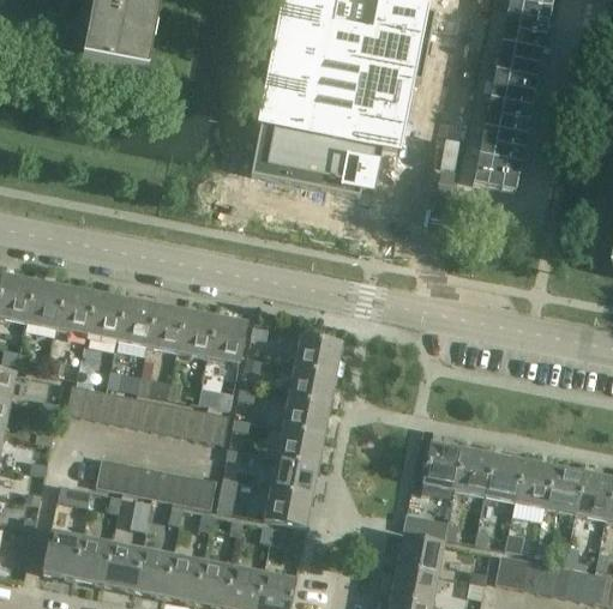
[(100,0),(88,68),(142,79),(156,0),(100,0)]
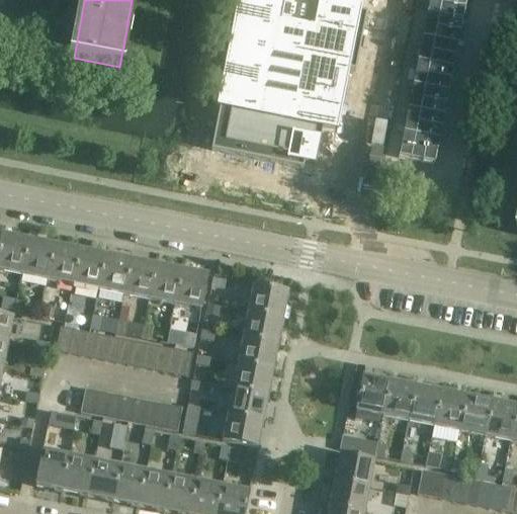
[(219,86),(212,118),(213,119),(213,118),(226,120),(223,140),(219,139),(219,141),(220,141),(213,171),(212,170),(212,172),(245,178),(248,165),(266,168),(266,171),(267,172),(267,171),(297,177),(297,178),(298,178),(306,145),(304,145),(304,146),(291,143),(295,124),(298,124),(298,123),(304,93),(305,94),(305,91),(307,79),(325,83),(325,86),(327,86),(327,85),(356,91),(356,92),(358,92),(364,59),(362,59),(362,60),(351,57),(354,38),(357,39),(358,37),(357,37),(363,8),(364,6),(361,5),(362,0),(238,0),(236,13),(235,13),(235,15),(236,15),(230,45),(229,45),(229,47),(258,53),(250,92),(221,87),(221,86),(219,86)]
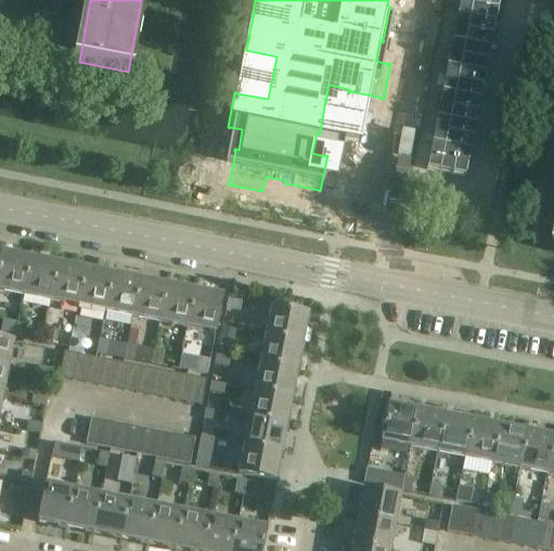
[(2,250),(0,258),(0,289),(23,294),(30,255),(2,250)]
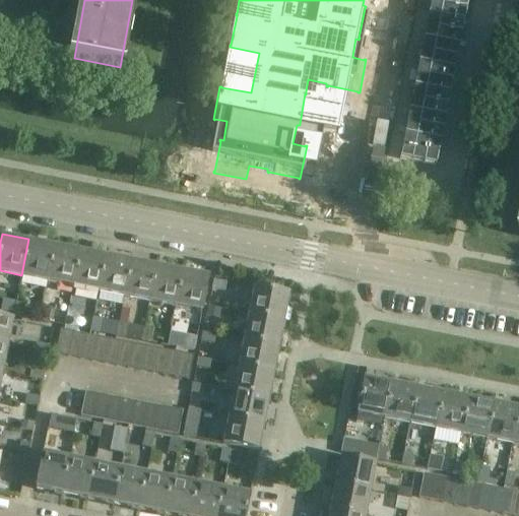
[(47,280),(48,276),(54,244),(28,239),(21,275),(47,280)]
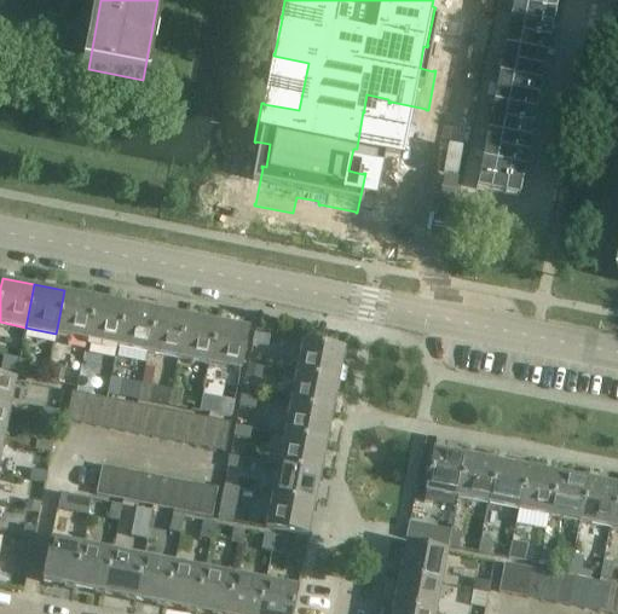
[(86,339),(87,335),(94,296),(64,290),(57,329),(56,334),(86,339)]
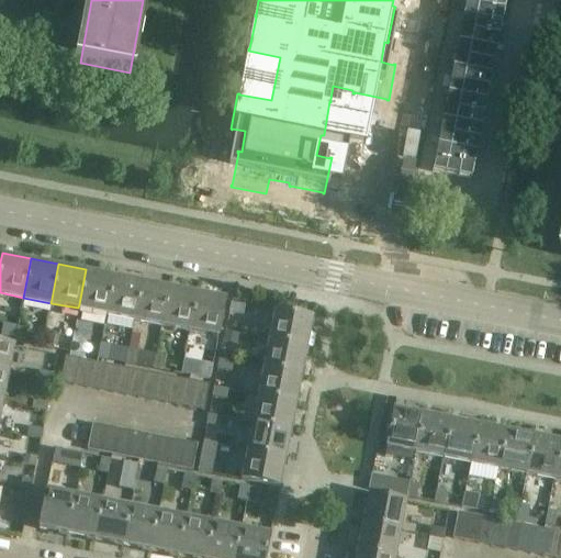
[(107,309),(114,275),(86,269),(79,304),(78,308),(107,313),(107,309)]
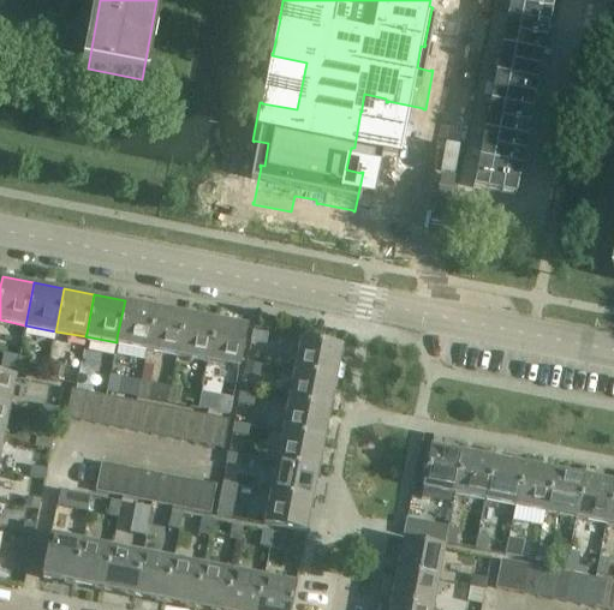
[(125,300),(117,338),(117,342),(147,348),(154,306),(125,300)]
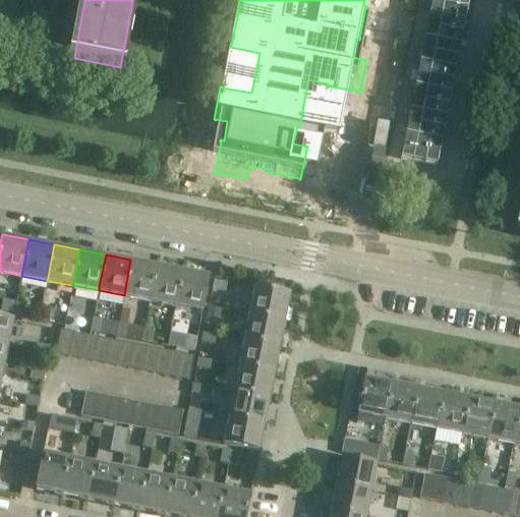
[(130,260),(124,295),(150,300),(157,265),(130,260)]
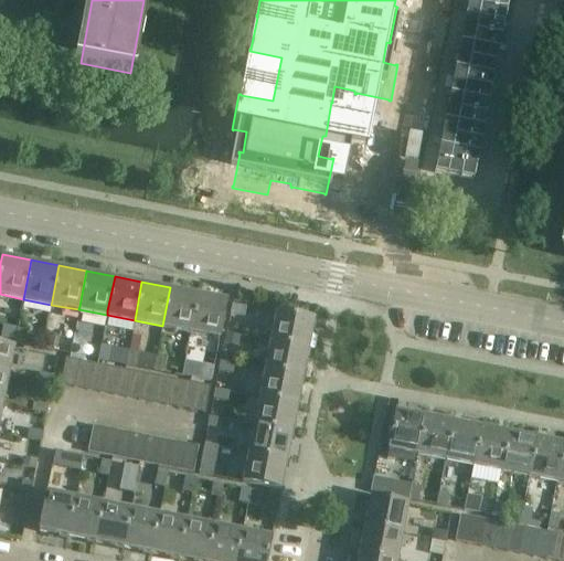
[(170,287),(162,326),(190,331),(198,293),(170,287)]
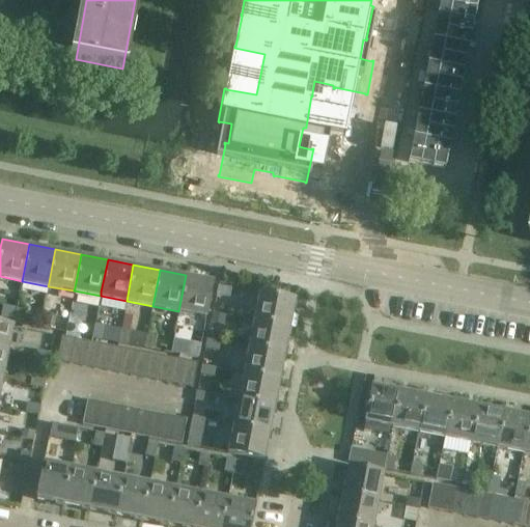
[(205,316),(213,280),(186,275),(178,311),(205,316)]
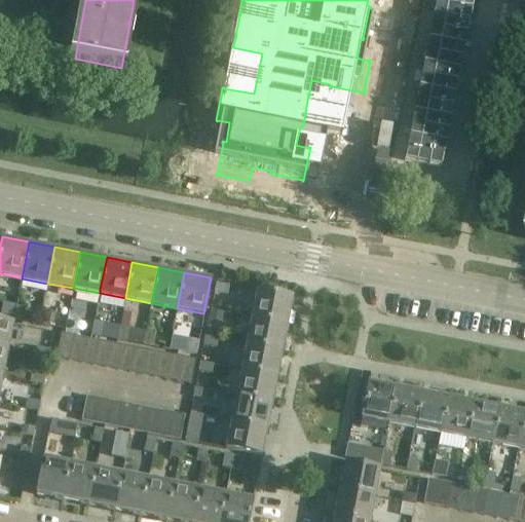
[(229,292),(230,285),(230,283),(216,281),(214,290),(229,292)]
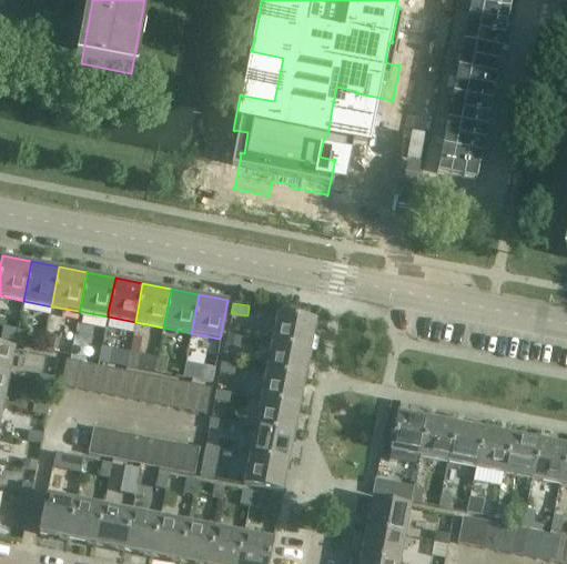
[(315,320),(276,312),(271,342),(310,350),(315,320)]
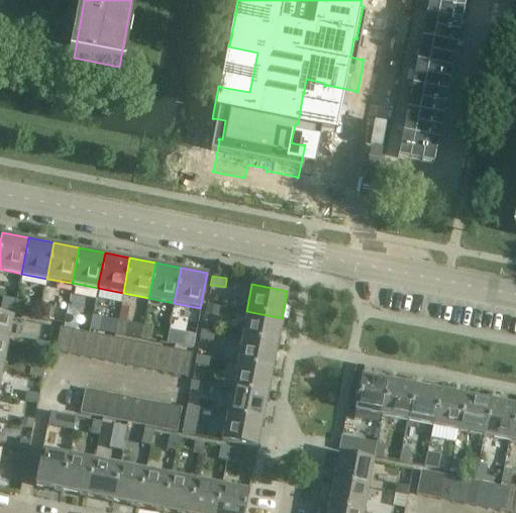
[(3,295),(1,307),(13,309),(15,297),(3,295)]
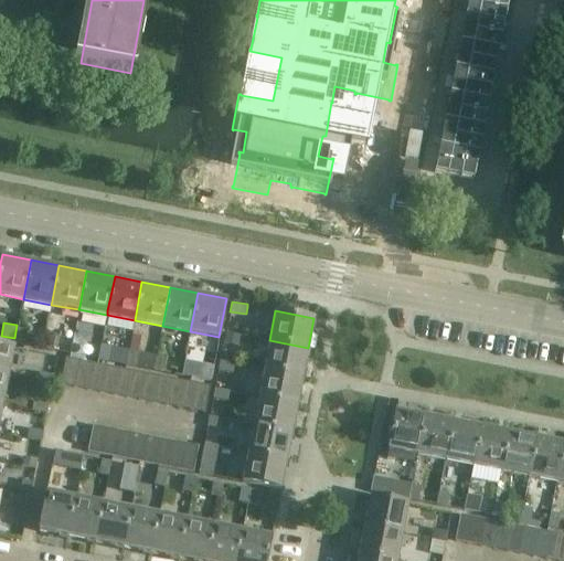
[(18,326),(14,341),(24,342),(28,328),(18,326)]
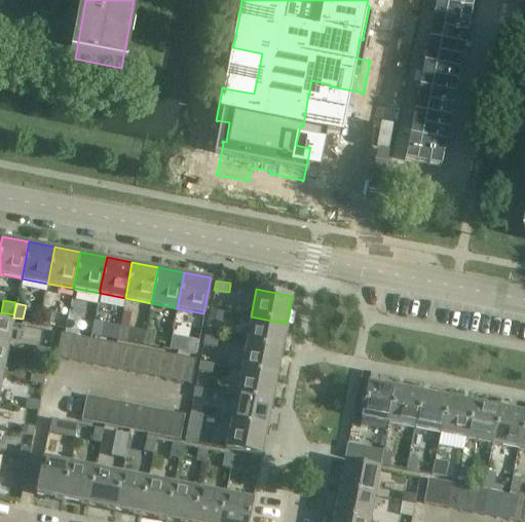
[(211,307),(209,317),(222,320),(224,309),(211,307)]
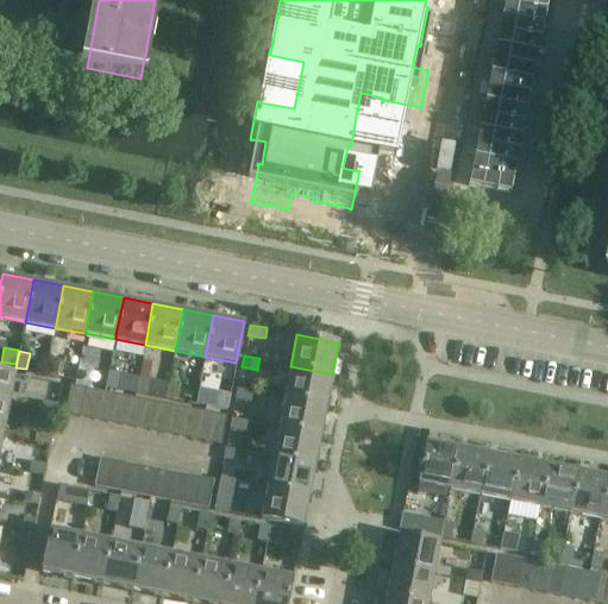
[(49,357),(45,373),(57,376),(60,359),(49,357)]
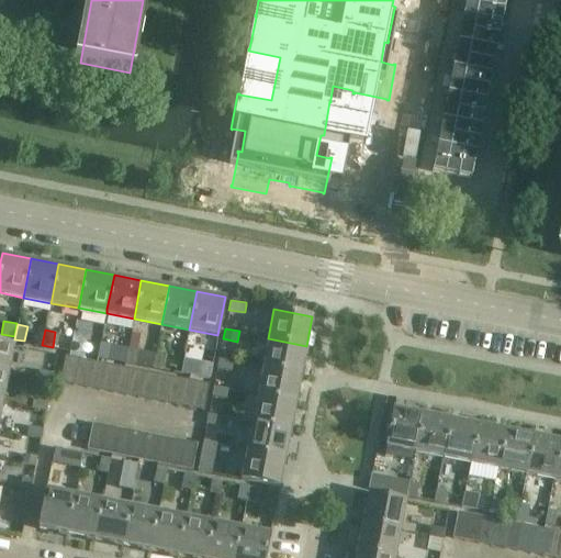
[(128,346),(125,361),(136,363),(138,347),(142,332),(133,331),(130,346),(128,346)]
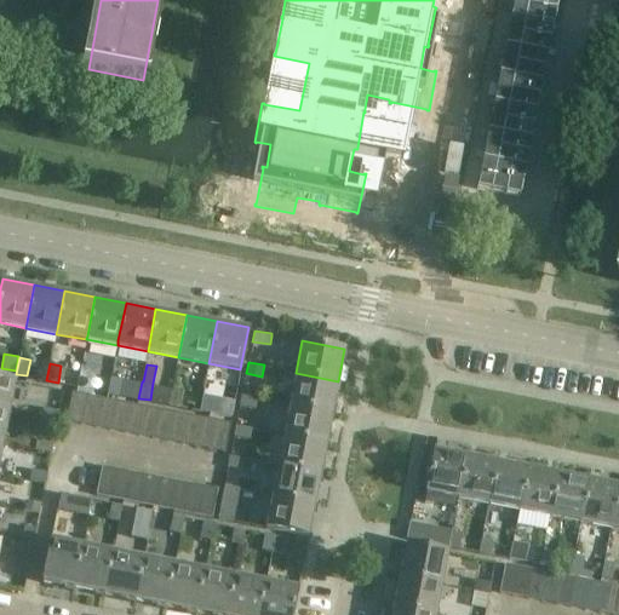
[(290,402),(294,403),(332,411),(338,381),(296,373),(290,402)]
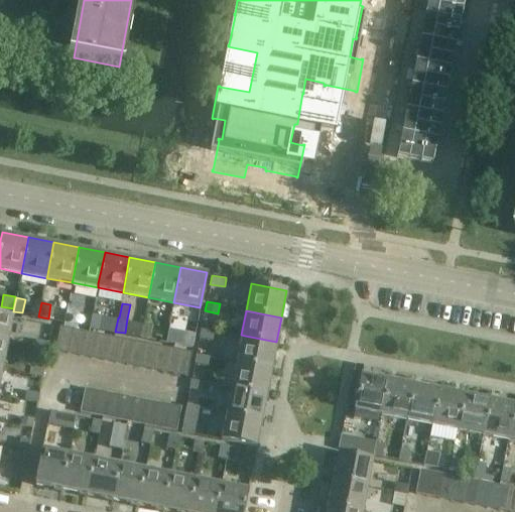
[(93,311),(90,327),(99,328),(102,312),(93,311)]
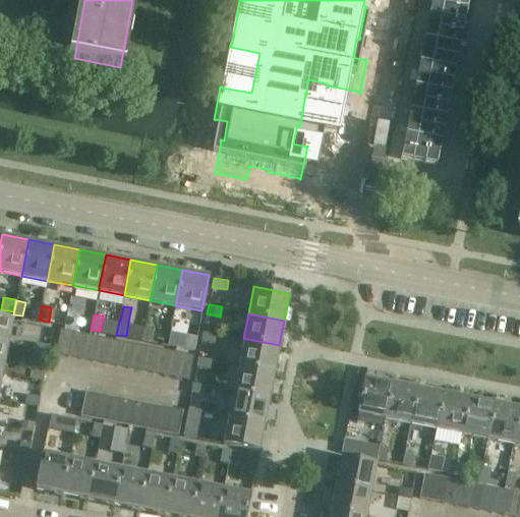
[(14,319),(0,316),(0,343),(9,345),(14,319)]
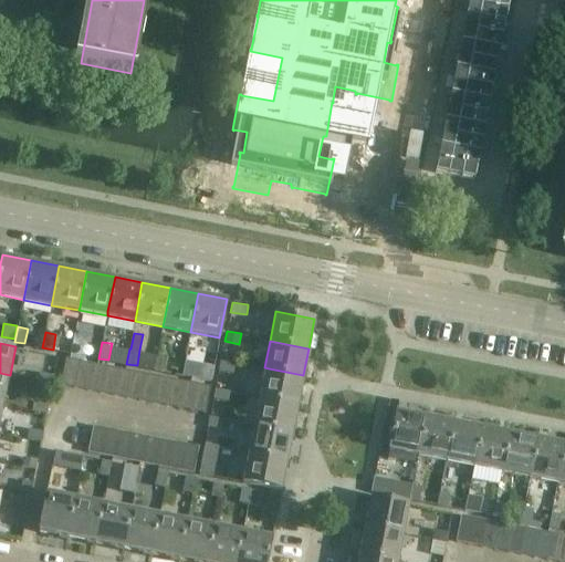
[(154,368),(165,371),(167,355),(157,354),(154,368)]
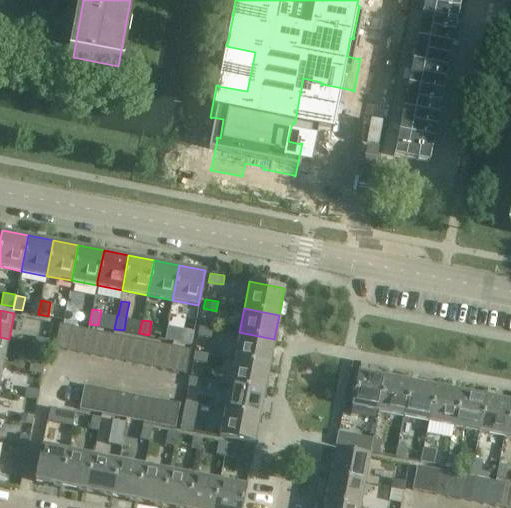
[(68,348),(73,324),(60,322),(55,346),(68,348)]
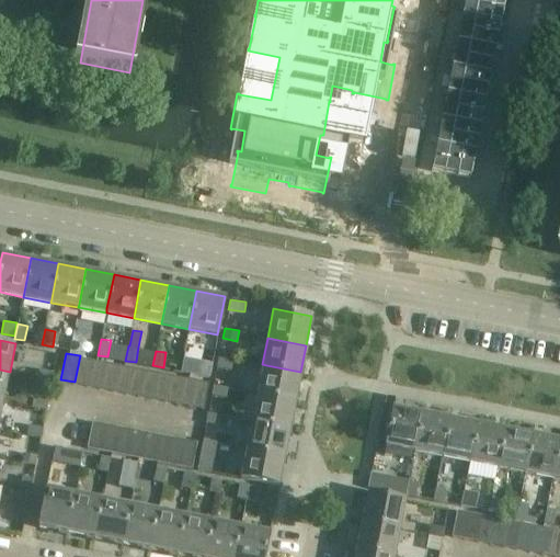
[(88,384),(92,359),(80,355),(75,382),(88,384)]
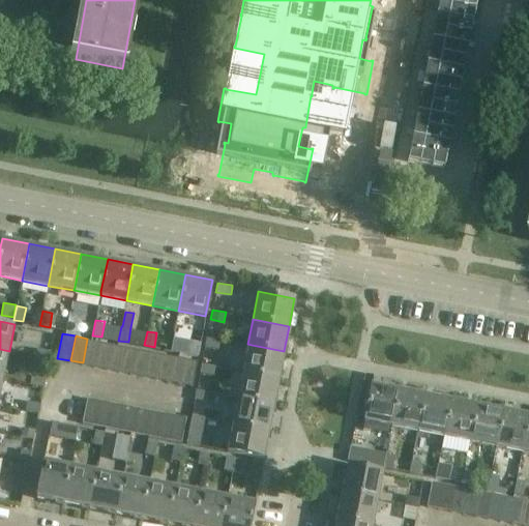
[(173,335),(170,351),(180,352),(183,338),(173,335)]
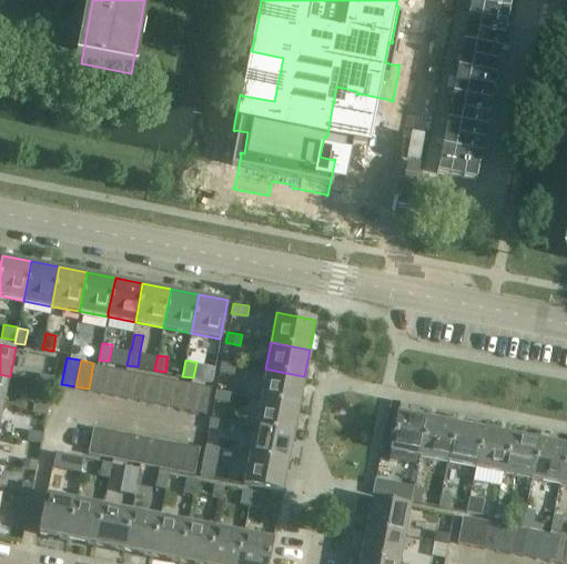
[(236,362),(221,360),(220,370),(234,373),(236,362)]
